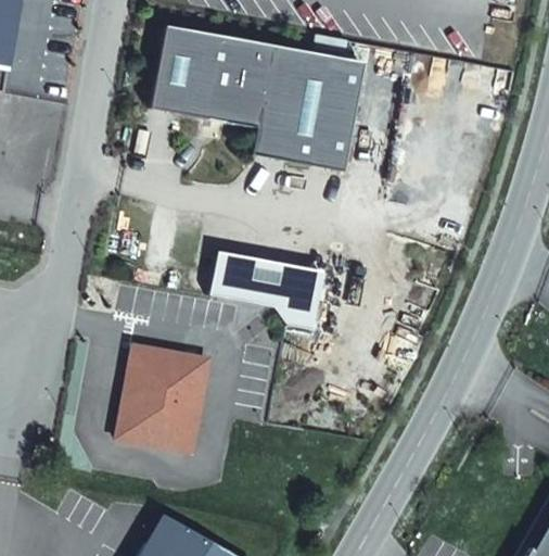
[(0,0),(0,89),(7,90),(22,0),(0,0)]
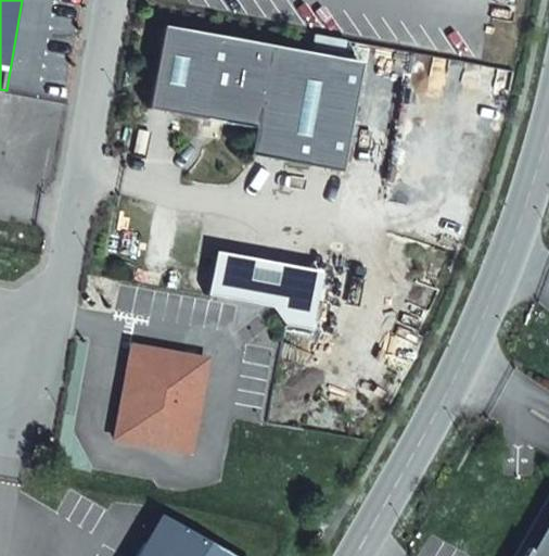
[(366,61),(167,25),(152,106),(258,126),(254,153),(345,171),(366,61)]
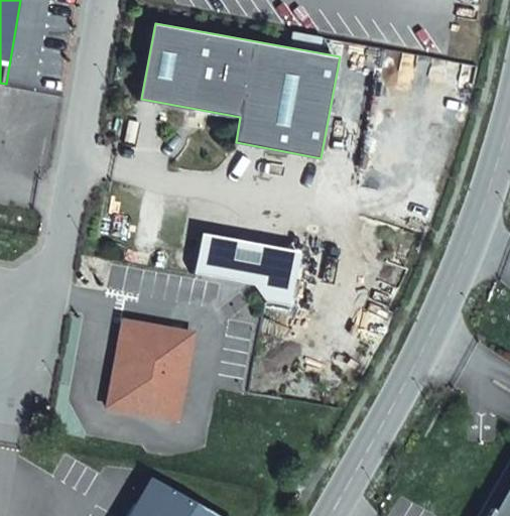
[(197,332),(126,319),(111,405),(180,417),(197,332)]
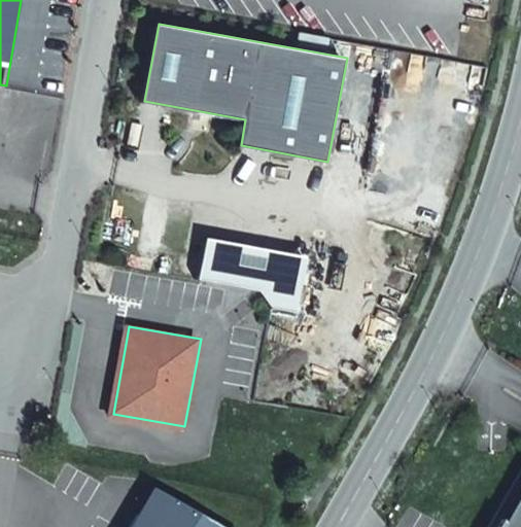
[(507,522),(520,496),(520,473),(490,526),(498,526),(504,520),(507,522)]
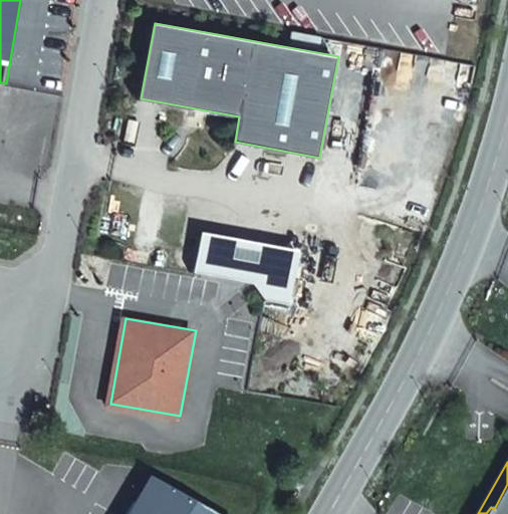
[(220,513),(156,477),(134,513),(220,513)]
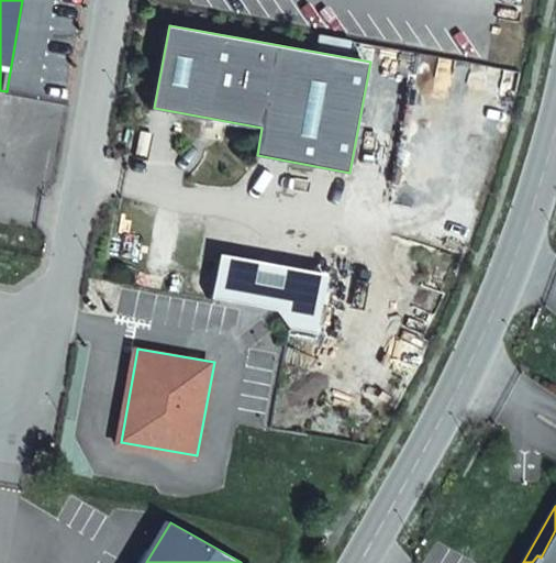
[(555,530),(541,558),(537,555),(532,562),(555,562),(555,530)]
